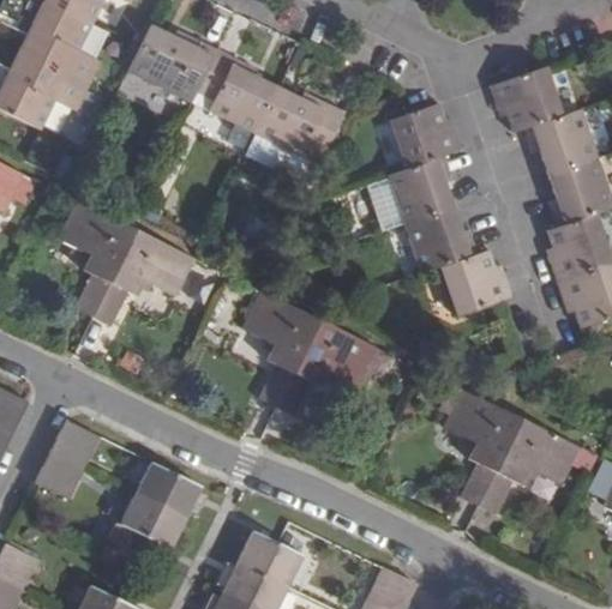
[(0,70),(0,112),(43,133),(46,128),(58,103),(73,110),(78,113),(103,64),(83,54),(108,0),(124,0),(132,4),(133,0),(3,0),(0,6),(0,13),(29,28),(6,73),(0,70)]
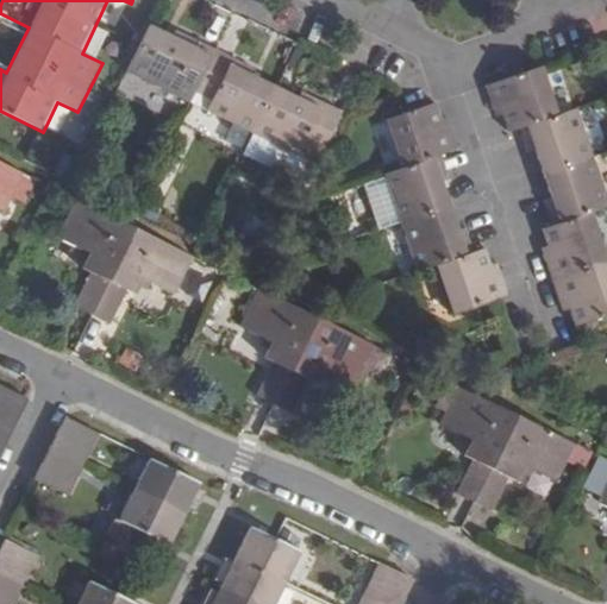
[(150,24),(125,74),(173,96),(180,83),(194,89),(216,45),(176,26),(173,35),(150,24)]
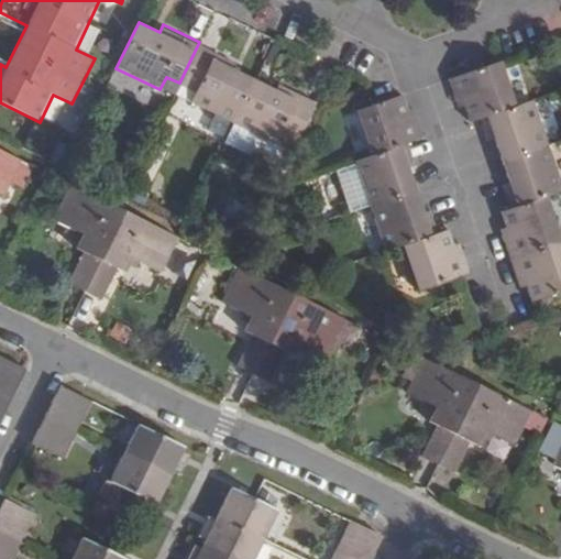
[(238,61),(199,42),(179,83),(196,91),(189,105),(232,124),(255,78),(233,68),(238,61)]
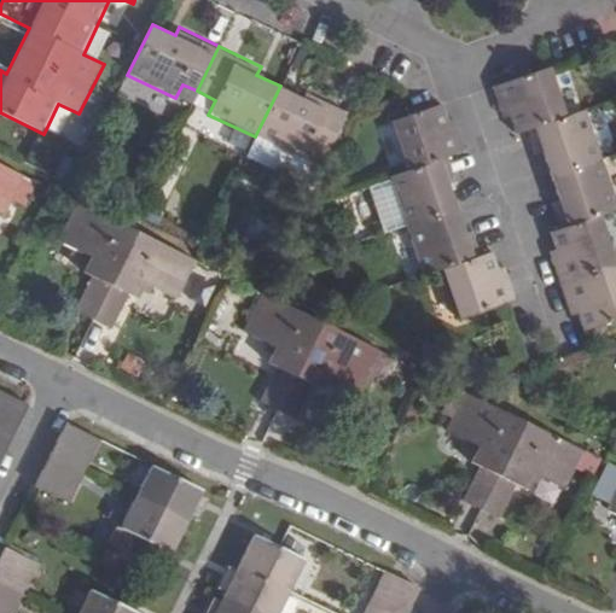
[(569,115),(553,66),(501,83),(510,107),(518,133),(528,129),(569,115)]
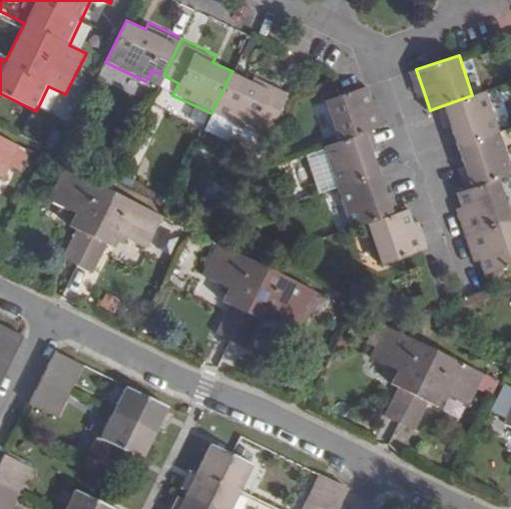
[(423,89),(416,69),(410,71),(417,92),(423,89)]
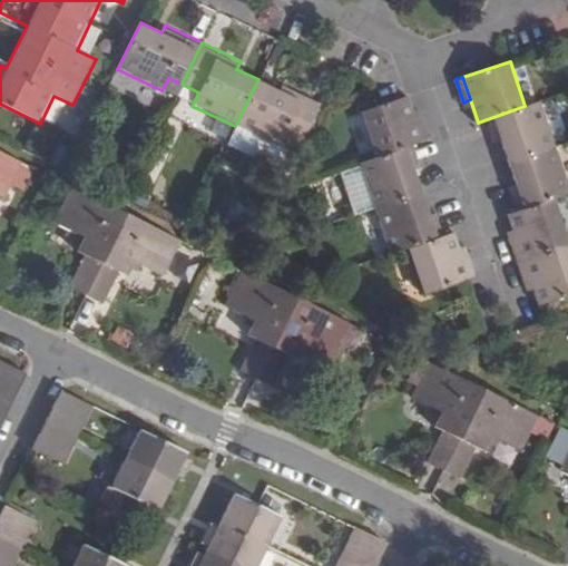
[(258,79),(235,126),(281,148),(286,137),(300,144),(320,103),(321,100),(282,83),(278,89),(258,79)]
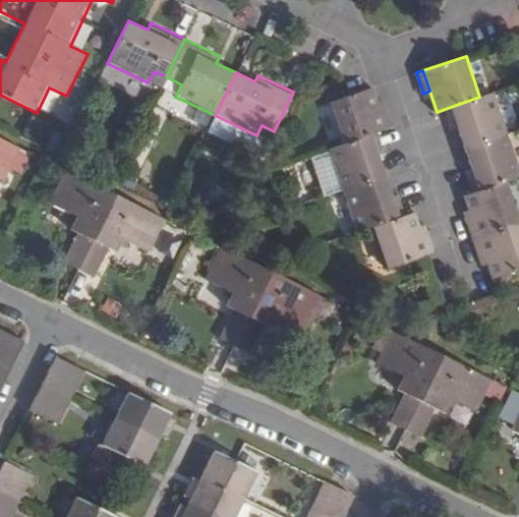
[(344,142),(377,131),(391,126),(385,106),(379,107),(371,85),(344,96),(330,100),(344,142)]
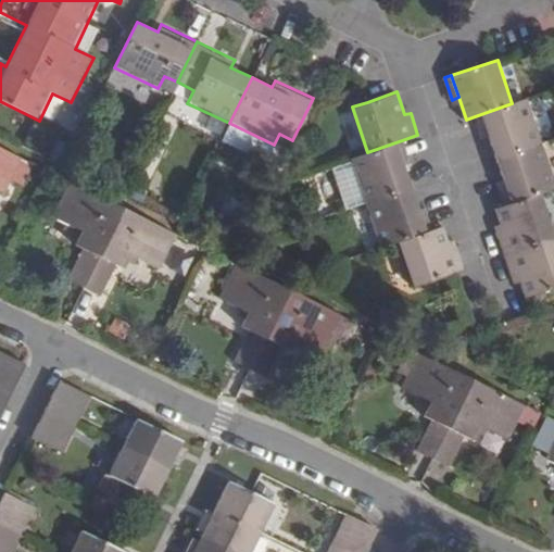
[(55,123),(66,100),(52,93),(41,116),(55,123)]
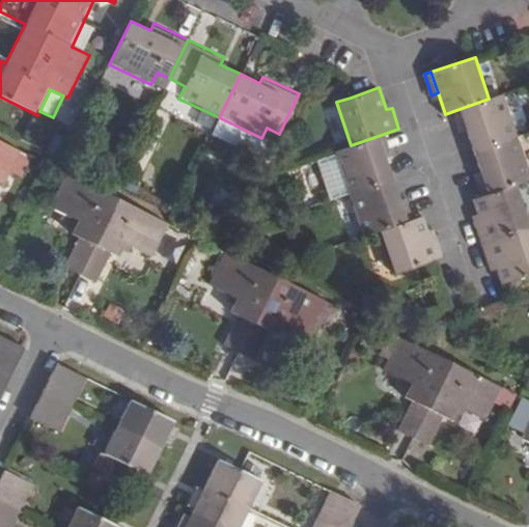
[(504,93),(489,99),(453,111),(462,133),(469,132),(475,150),(519,135),(504,93)]
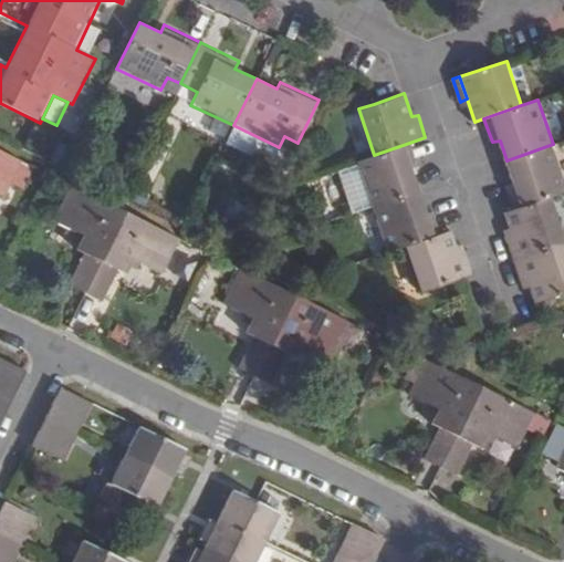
[(356,160),(372,206),(419,189),(410,166),(417,165),(409,143),(374,155),(356,160)]
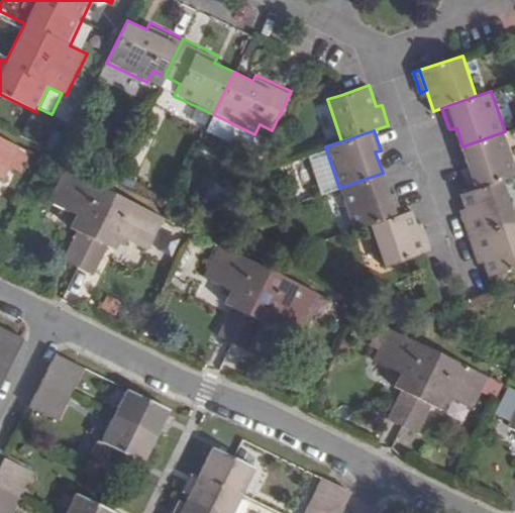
[(514,160),(505,131),(462,146),(470,168),(464,171),(471,191),(504,179),(514,175),(514,160)]
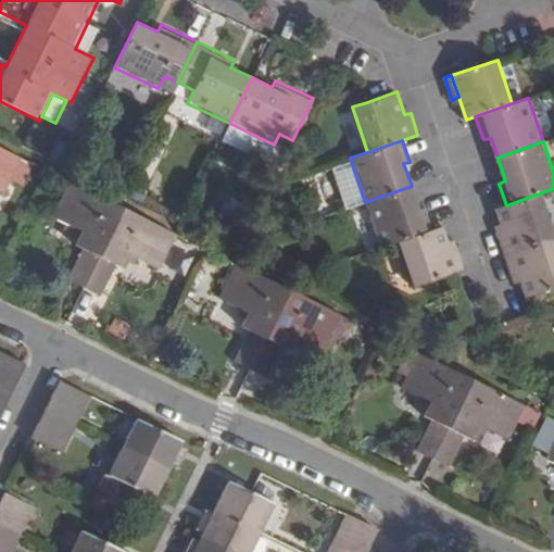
[(0,146),(0,189),(5,191),(12,177),(29,185),(29,184),(39,165),(22,157),(0,146)]
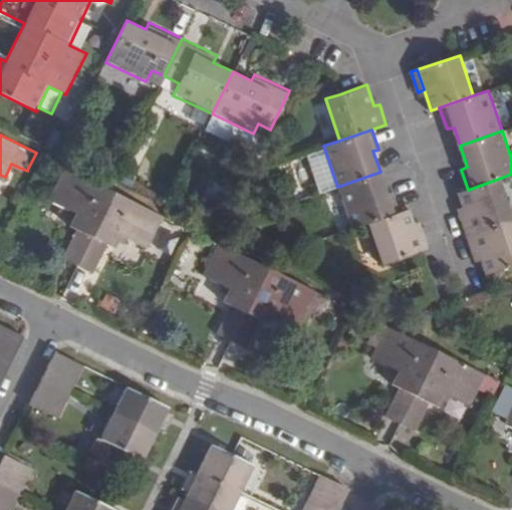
[(42,156),(36,153),(27,170),(34,173),(42,156)]
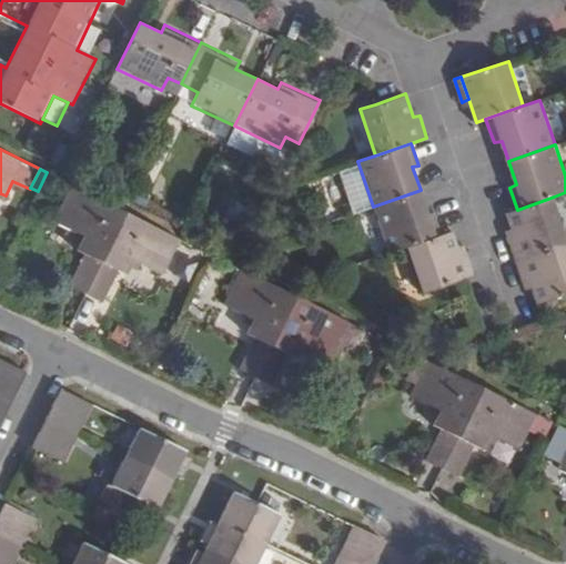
[(72,285),(87,294),(127,212),(73,185),(57,221),(87,235),(79,250),(87,253),(72,285)]
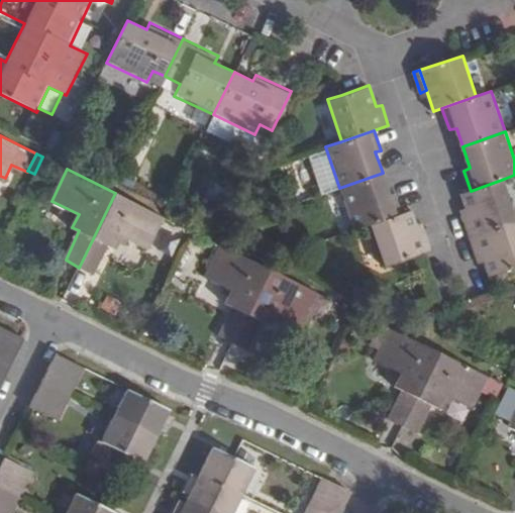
[(339,188),(351,228),(369,223),(402,212),(395,192),(390,194),(383,173),(339,188)]
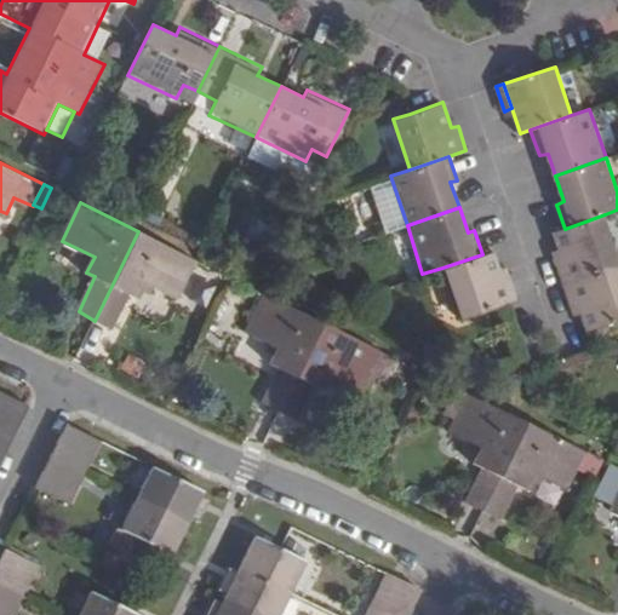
[(564,283),(617,264),(617,252),(605,214),(565,229),(555,233),(564,257),(555,260),(564,283)]
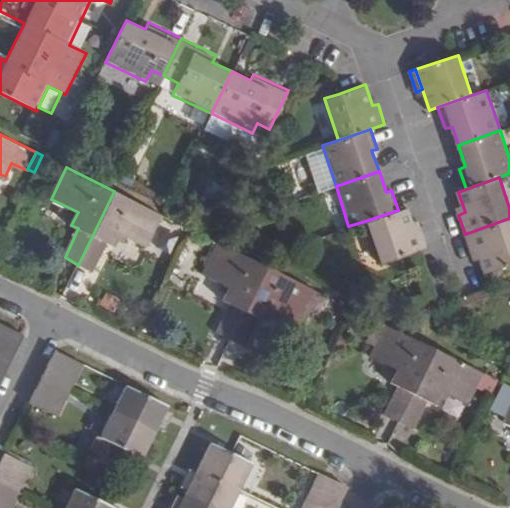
[(114,191),(78,265),(94,271),(107,243),(115,247),(121,234),(148,247),(163,215),(114,191)]
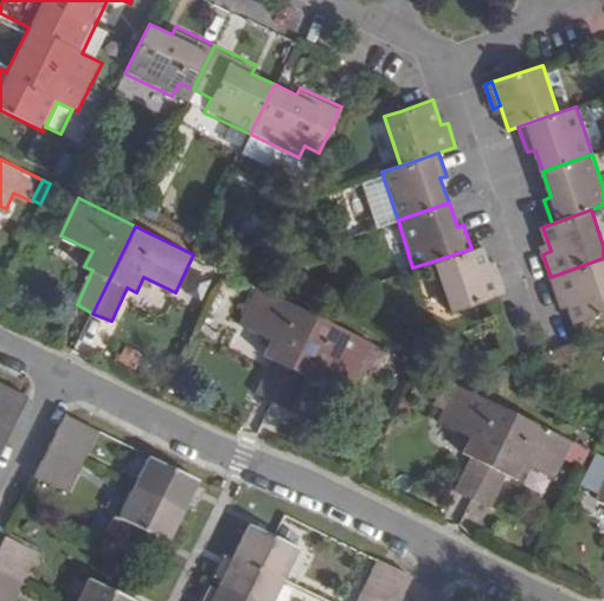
[(449,311),(494,296),(506,291),(498,267),(490,270),(482,245),(471,249),(432,262),(449,311)]
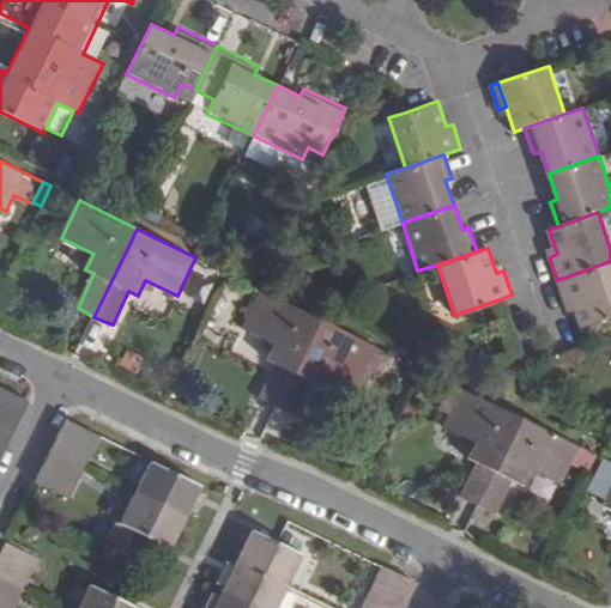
[(574,304),(581,326),(610,315),(610,261),(557,280),(566,306),(574,304)]
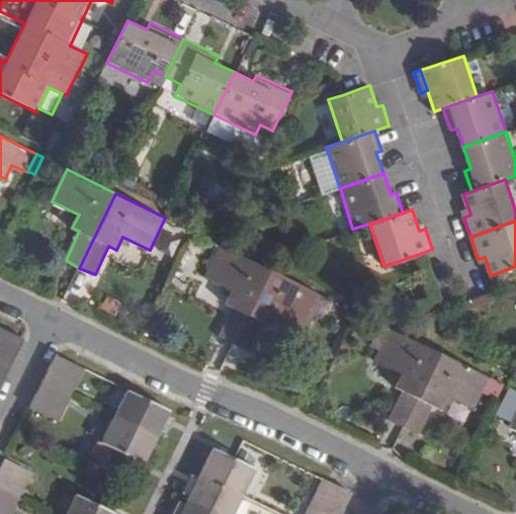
[(220,336),(234,342),(269,268),(221,245),(205,277),(233,289),(227,304),(234,308),(220,336)]
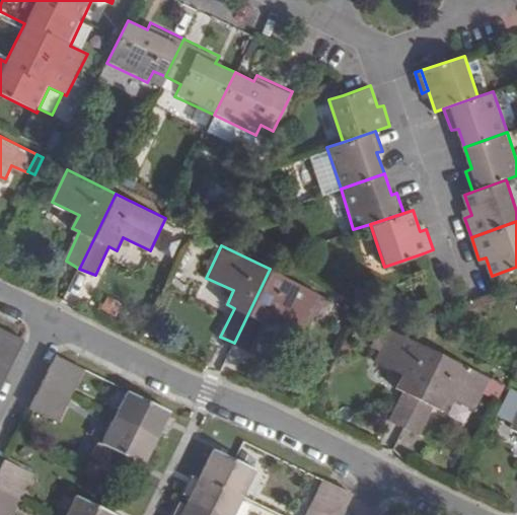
[(270,269),(234,343),(249,351),(264,322),(272,326),(278,312),(304,325),(310,312),(319,294),(270,269)]
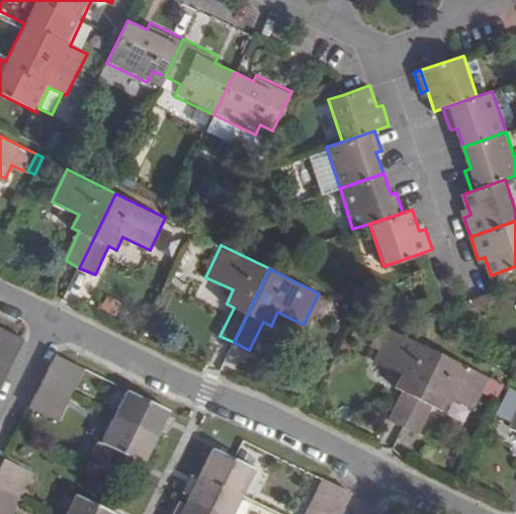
[(319,293),(310,312),(316,316),(319,310),(324,312),(330,298),(319,293)]
